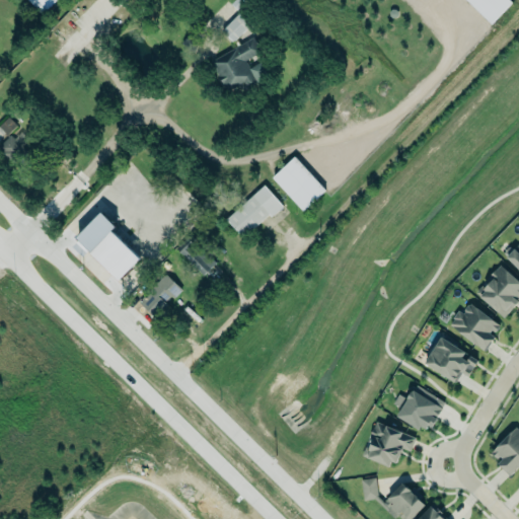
[(28,0),(43,14),(56,0),(28,0)]
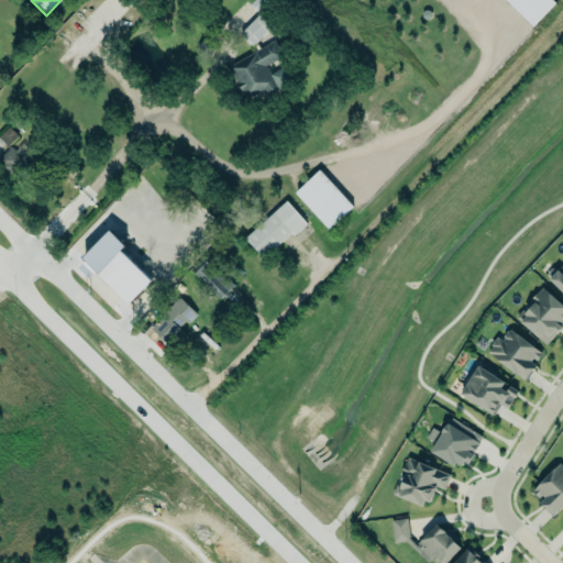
[(255,0),(252,4),(258,11),(269,0),(255,0)]
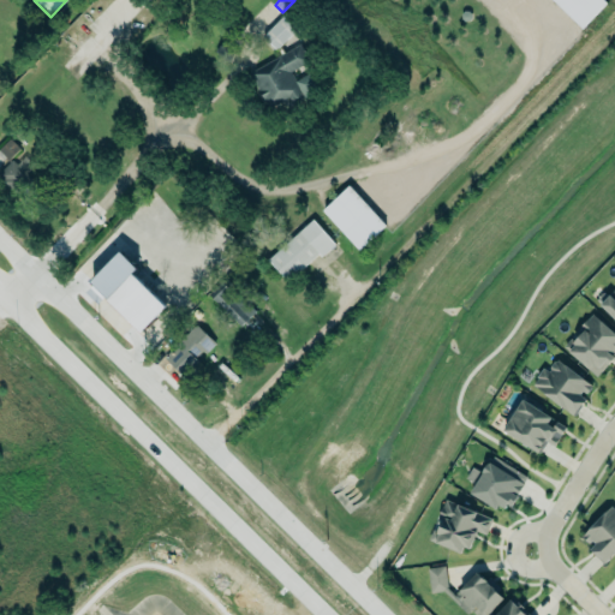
[(551,0),(581,29),(607,3),(604,0),(551,0)]
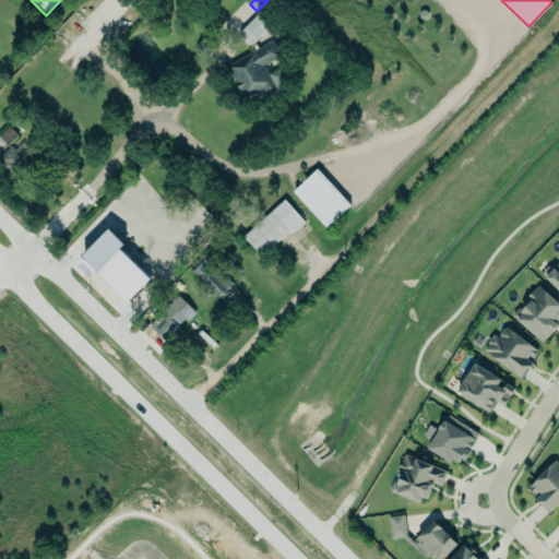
[(238,33),(250,46),(270,26),(258,14),(238,33)]
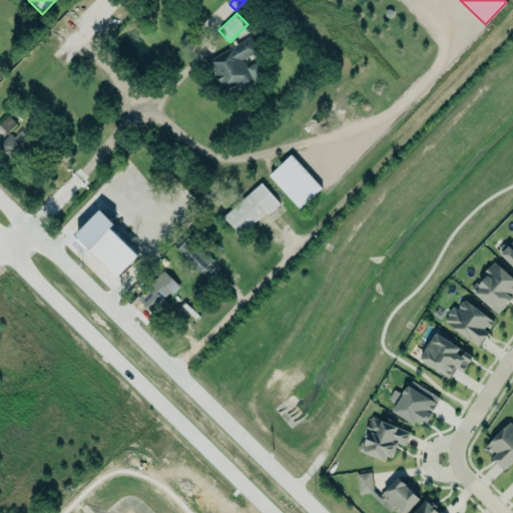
[(205,59),(249,35),(258,50),(241,59),(252,80),(242,86),(238,79),(221,88),(205,59)]
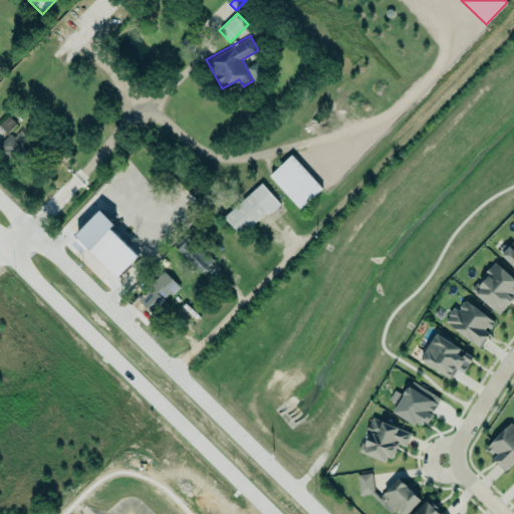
[(0,122),(0,126),(7,134),(16,123),(8,115),(0,122)]
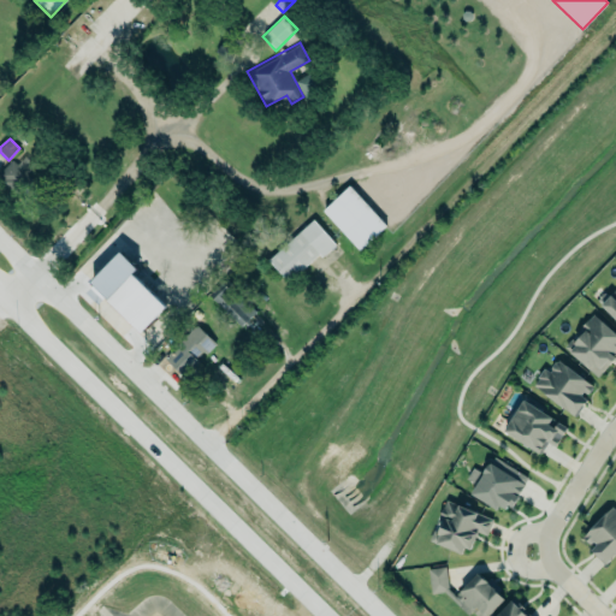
[(0,179),(18,200),(35,183),(24,172),(28,169),(19,159),(0,176),(0,179)]
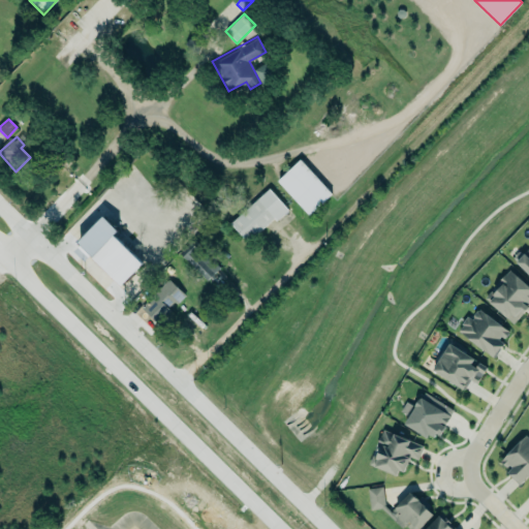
[(308,215),(332,193),(300,159),(277,181),(308,215)]
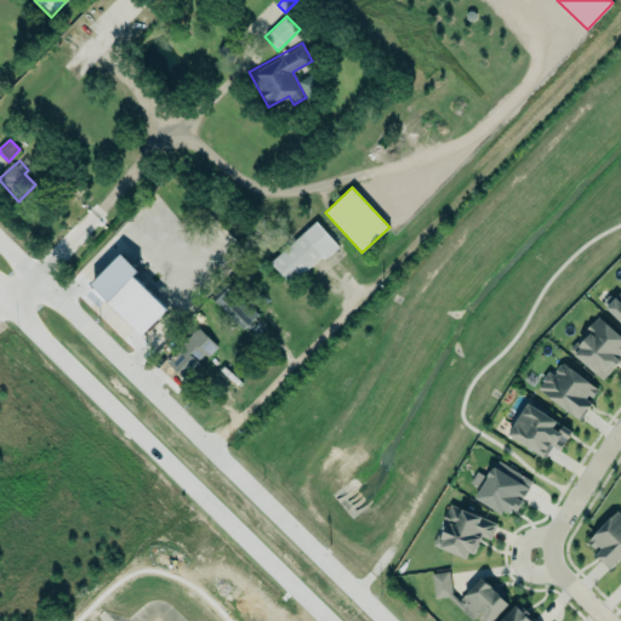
[(291,285),(336,244),(315,221),(269,262),(291,285)]
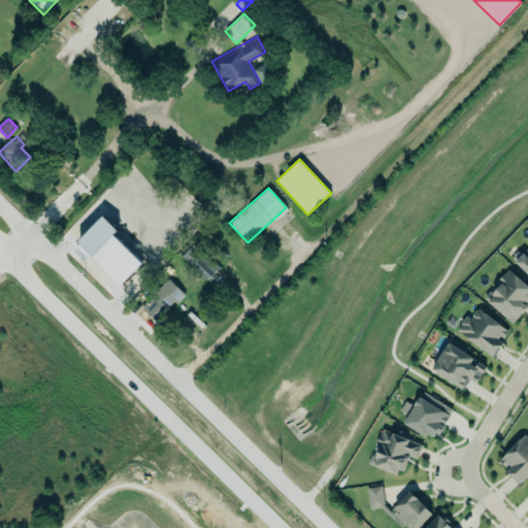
[(72,250),(84,260),(89,255),(121,285),(142,262),(113,235),(119,230),(103,217),(72,250)]
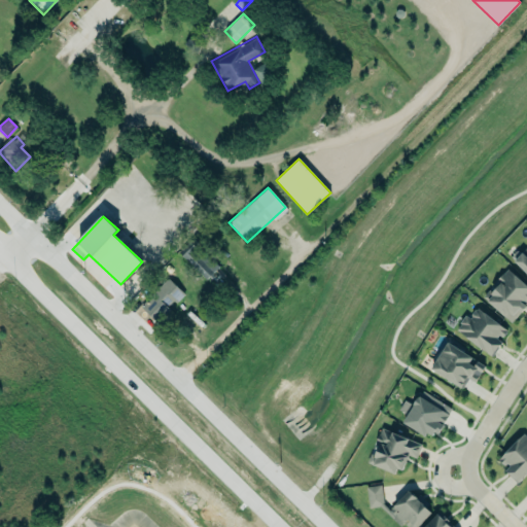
[(207,280),(219,266),(194,243),(181,256),(207,280)]
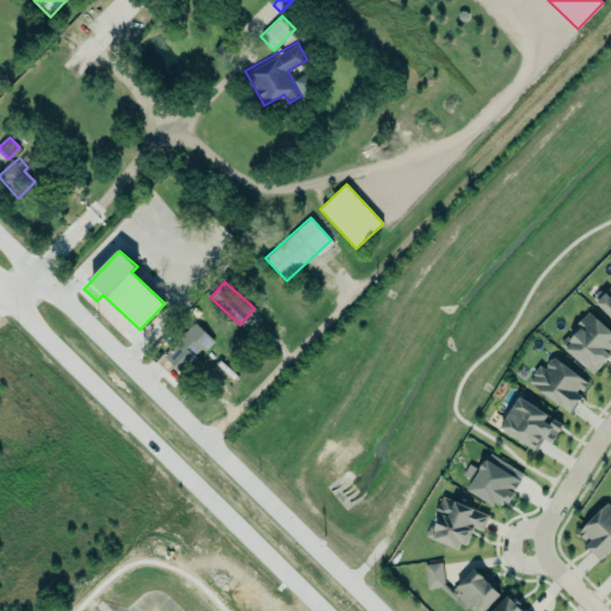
[(610,315),(597,302),(610,287),(610,315)]
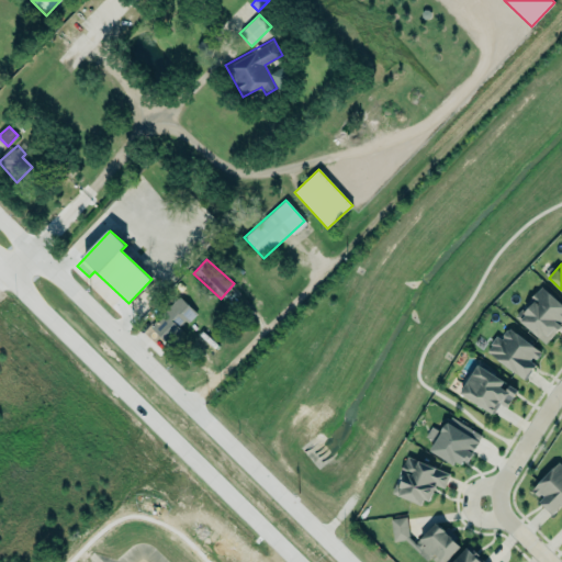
[(520,321),(526,315),(524,313),(536,300),(531,296),(537,291),(538,292),(542,287),(561,303),(561,324),(560,323),(559,324),(561,326),(547,344),(520,321)]
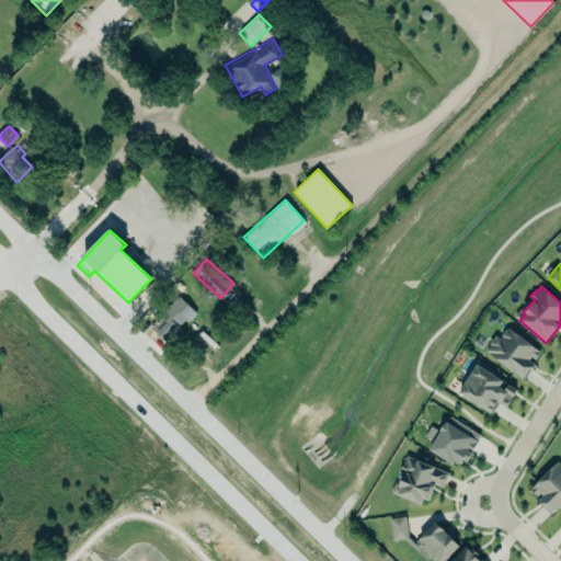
[(183,332),(180,328),(195,313),(180,297),(150,324),(169,346),(183,332)]
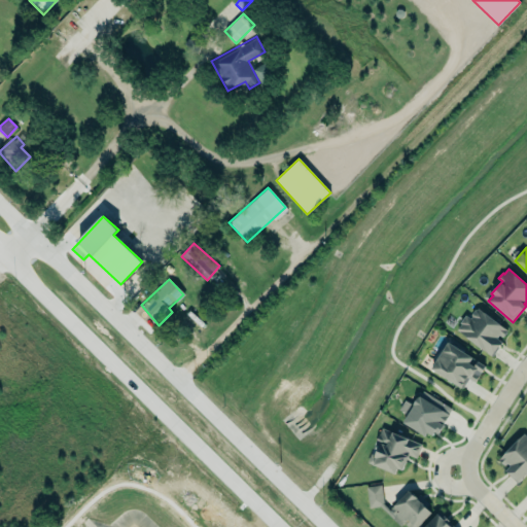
[(455,328),(493,356),(503,342),(498,338),(500,335),(503,337),(508,329),(478,307),(469,317),(466,314),(455,328)]
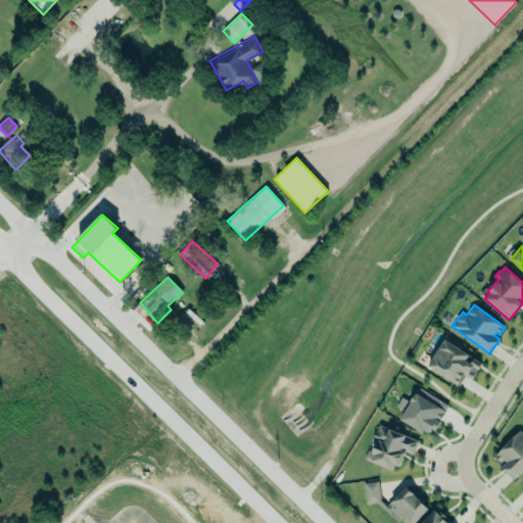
[(460,384),(464,376),(472,380),(482,361),(442,340),(428,368),(460,384)]
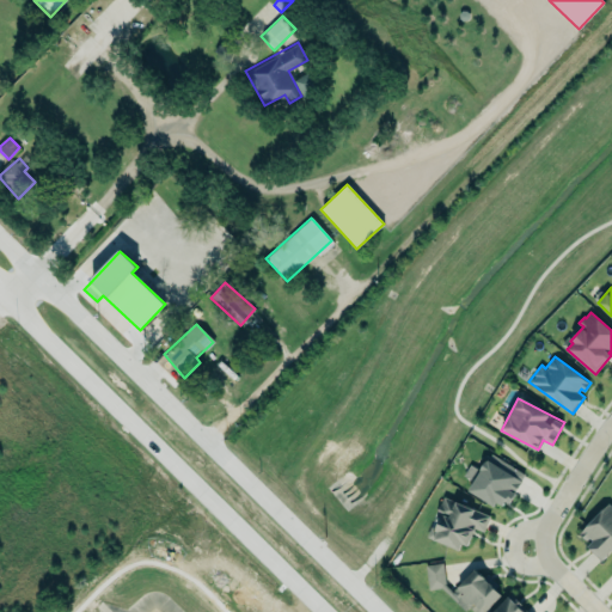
[(481,469),(487,458),(489,459),(493,453),(526,475),(514,493),(516,494),(510,503),(506,501),(503,506),(496,501),(494,506),(469,490),(473,482),(463,475),(471,463),(481,469)]
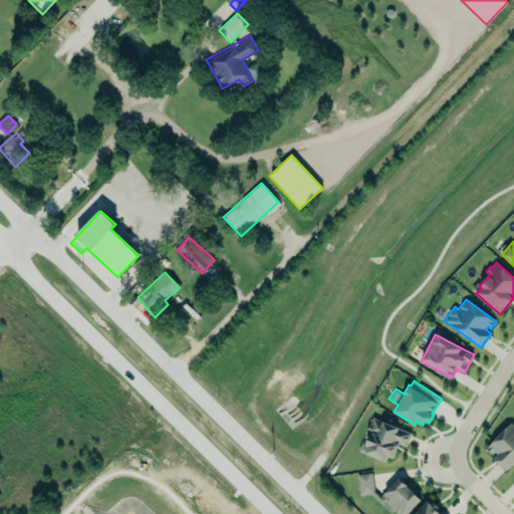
[(397,444),(407,447),(412,432),(372,418),(359,452),(389,463),(397,444)]
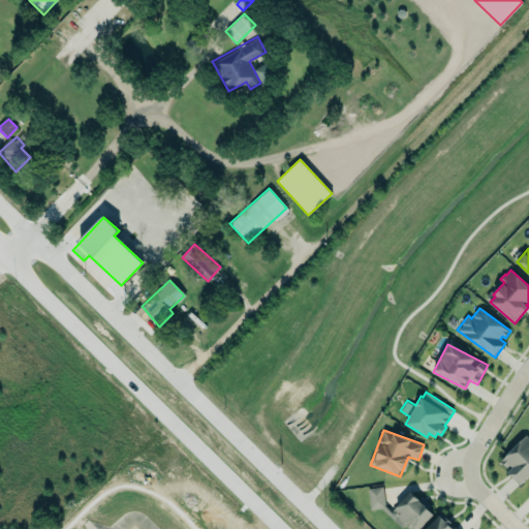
[(521,485),(528,475),(528,436),(527,434),(501,460),(507,466),(510,463),(514,467),(508,472),(521,485)]
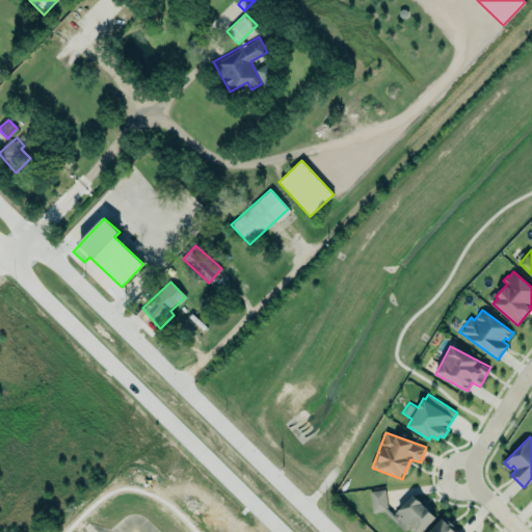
[(404,531),(411,524),(420,531),(421,531),(435,516),(411,495),(393,514),(387,509),(384,489),(370,491),(372,513),(383,512),(404,531)]
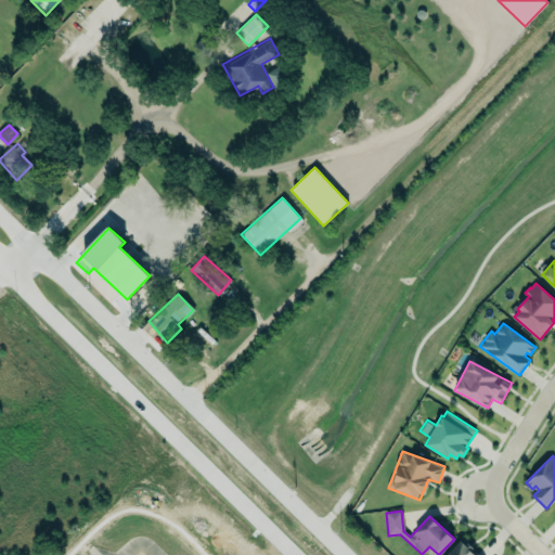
[(479,554),(464,538),(446,554),(479,554)]
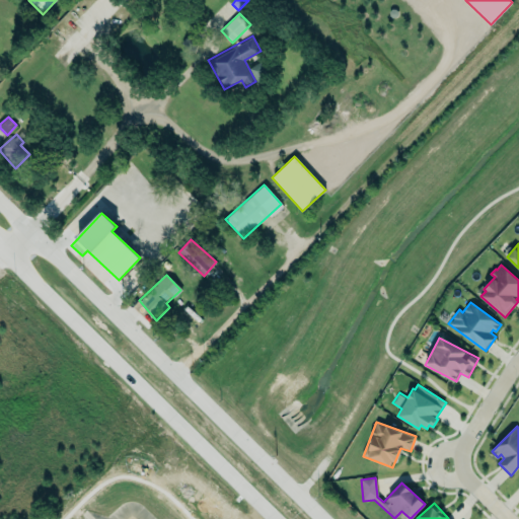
All buildings are outlined.
